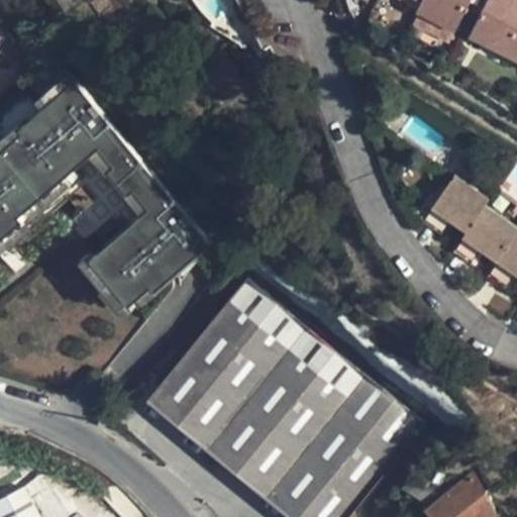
[(397,0),(421,12),(426,4),(417,0),(397,0)]
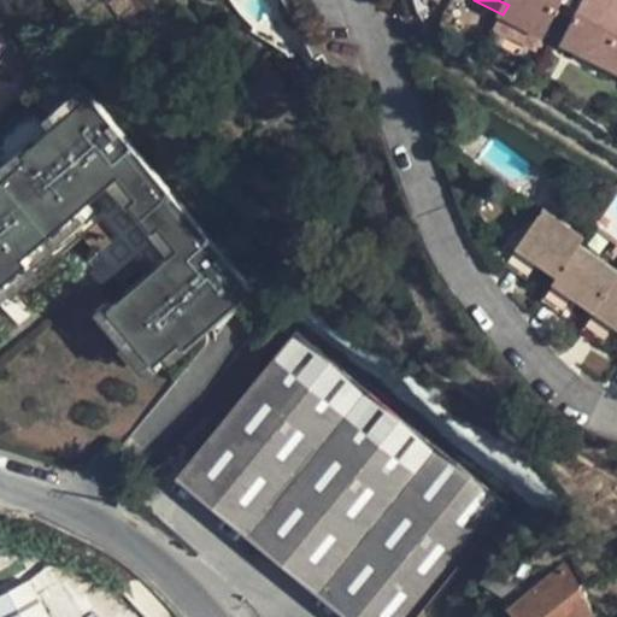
[(570,0),(510,0),(509,5),(503,15),(548,40),(570,0)]
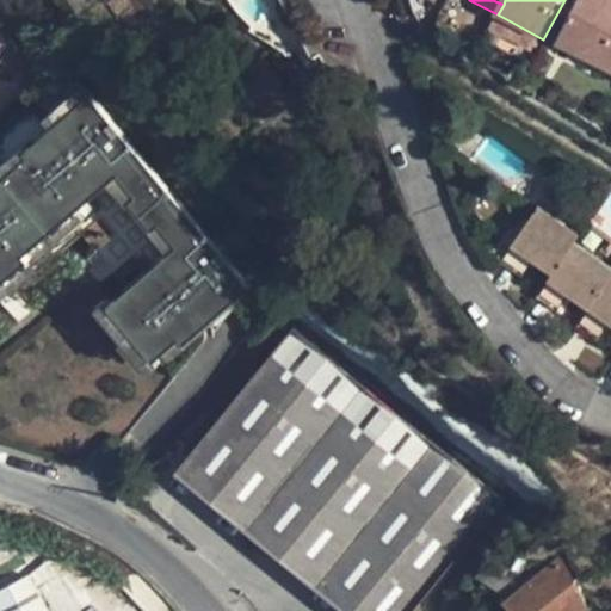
[(610,8),(602,4),(593,0),(586,0),(562,47),(604,68),(610,53),(610,8)]
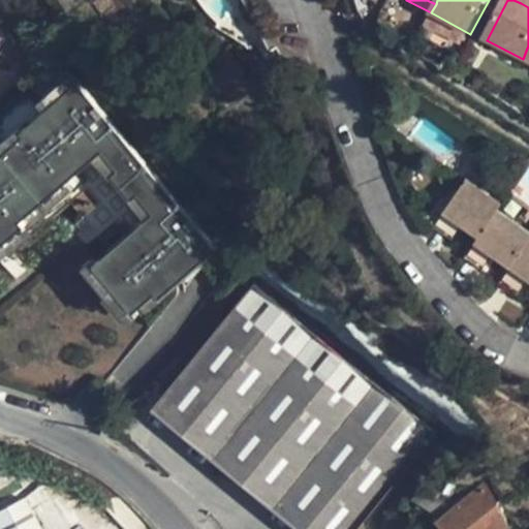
[(431,12),(425,26),(464,45),(470,34),(431,12)]
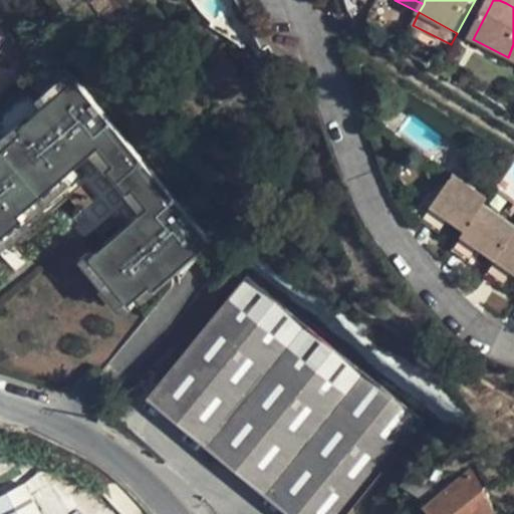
[(0,49),(12,39),(3,23),(0,19),(0,49)]
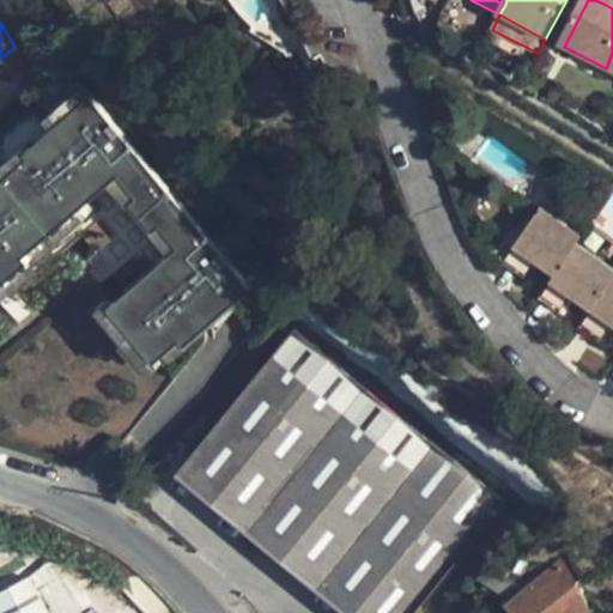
[(249,287),(86,96),(22,150),(28,157),(0,178),(0,284),(31,259),(26,253),(117,176),(135,196),(129,202),(152,230),(159,225),(177,247),(109,304),(156,359),(181,337),(184,341),(249,287)]
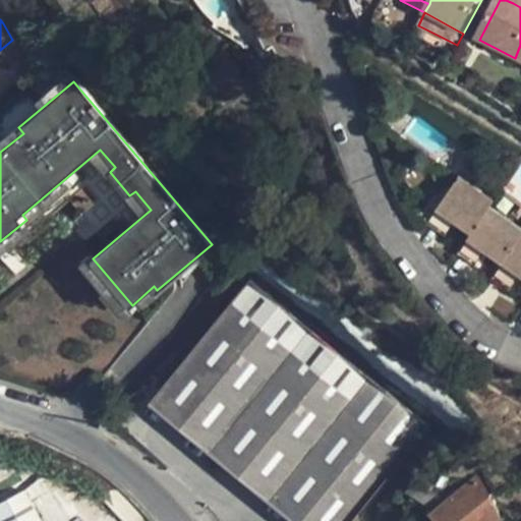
[(442,234),(452,220),(456,213),(474,226),(491,200),(456,176),(424,222),(442,234)]
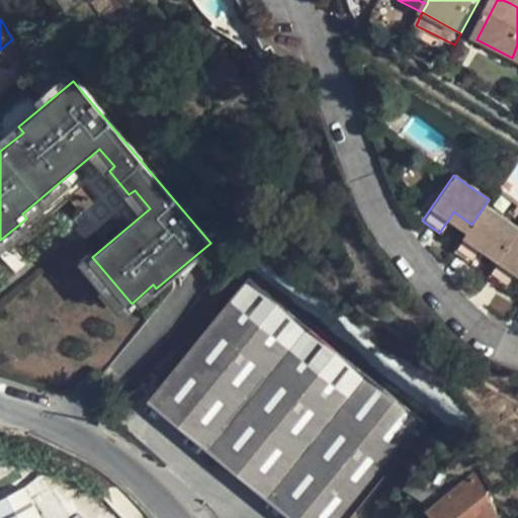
[(517,229),(487,206),(454,253),(468,263),(480,248),(485,242),(502,254),(517,231),(517,229)]
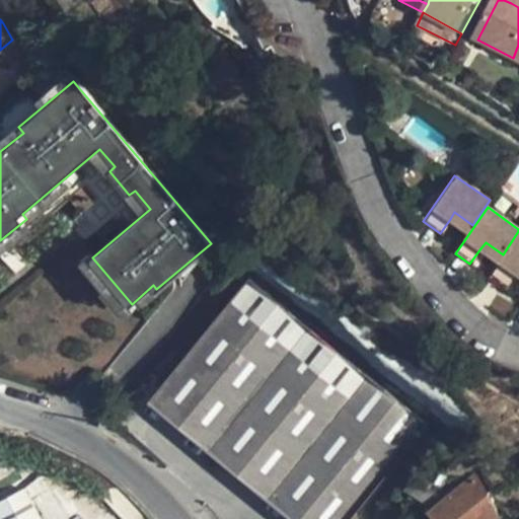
[(468,232),(472,225),(454,212),(450,219),(468,232)]
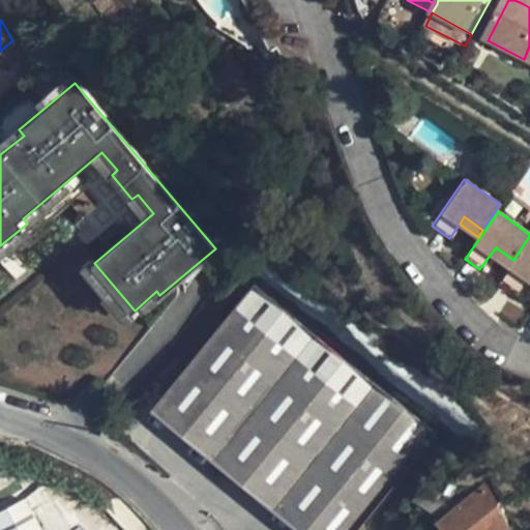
[(529,272),(529,240),(500,284),(514,294),(526,278),(529,272)]
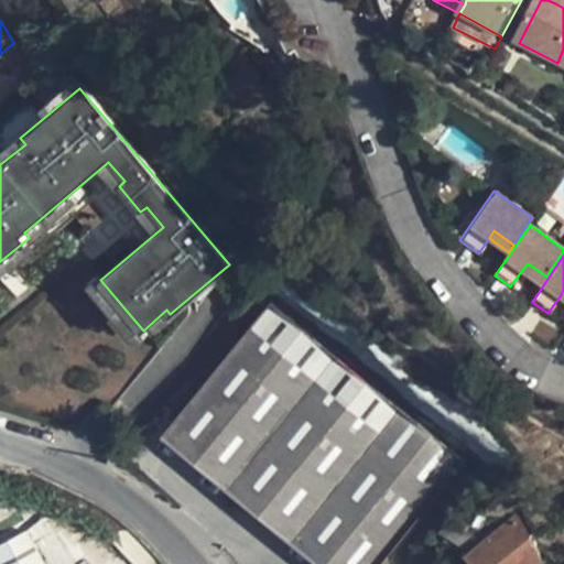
[(542,283),(546,277),(528,263),(522,270),(542,283)]
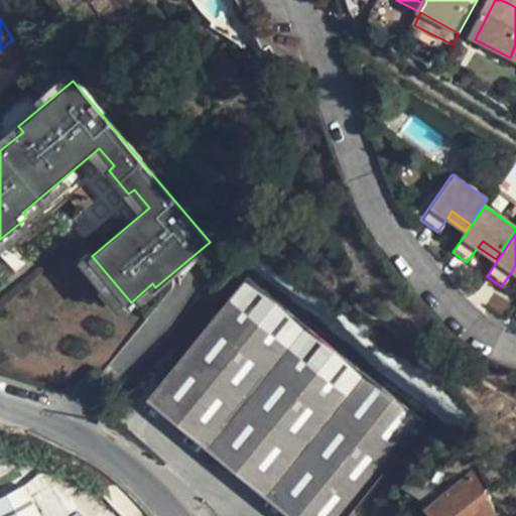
[(150,398),(266,495),(325,425),(364,377),(246,280),(150,398)]
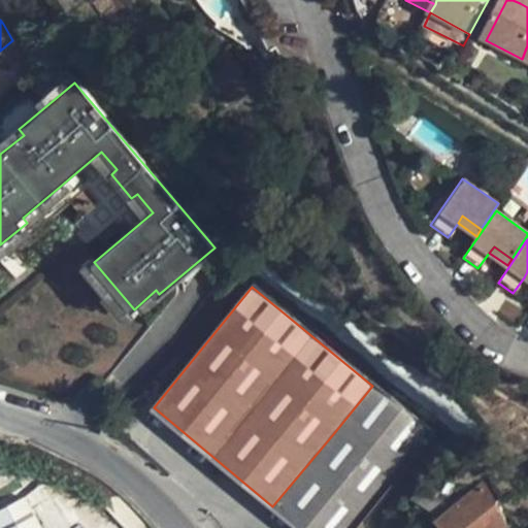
[(431,434),(372,386),(332,435),(387,491),(388,490),(431,434)]
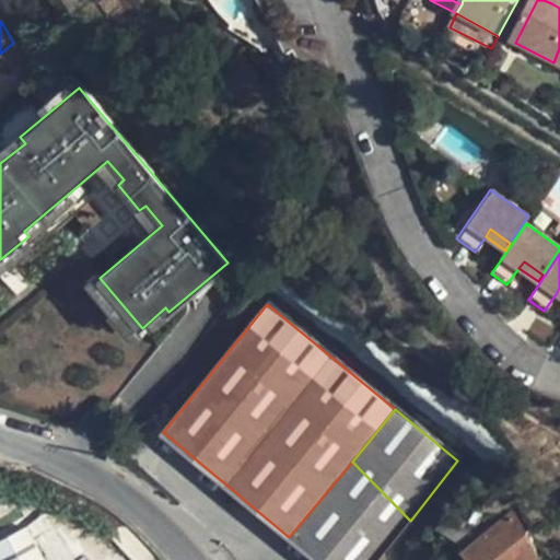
[(377,559),(410,521),(352,462),(289,537),(317,559),(377,559)]
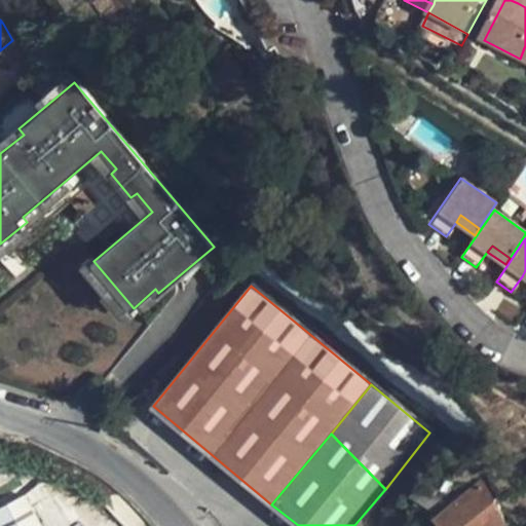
[(0,505),(12,498),(0,475),(0,505)]
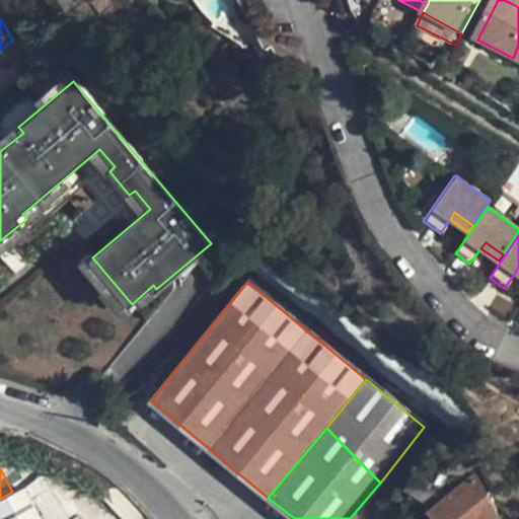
[(502,518),(475,473),(430,510),(438,518),(502,518)]
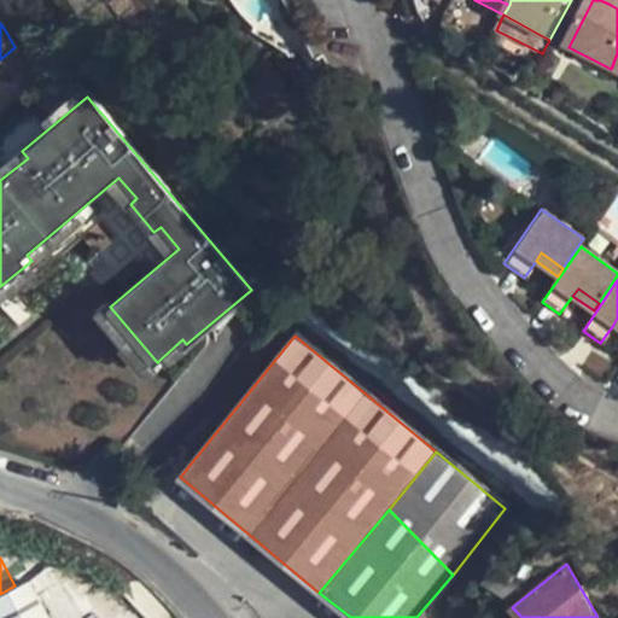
[(50,617),(29,578),(15,586),(0,594),(0,614),(1,617),(50,617)]
